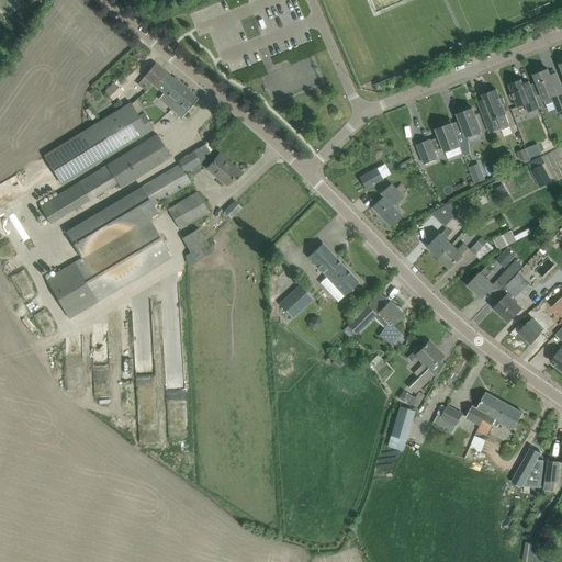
[(191,108),(198,99),(168,75),(155,64),(144,77),(138,85),(146,91),(153,85),(156,88),(163,93),(175,103),(170,109),(173,112),(173,111),(181,117),(186,112),(187,113),(191,108)]
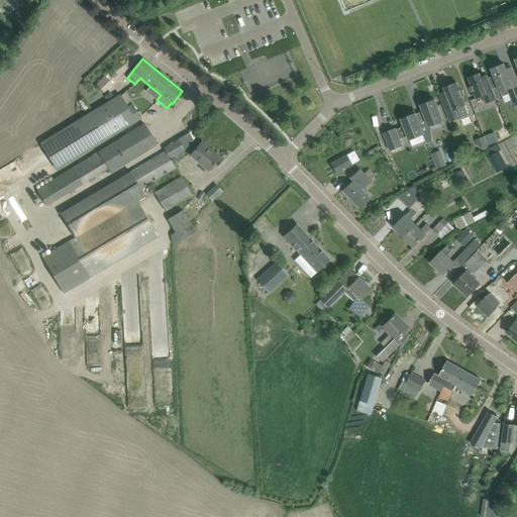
[(494,76),(488,78),(490,82),(492,89),(498,87),(499,87),(499,89),(500,92),(501,91),(505,90),(508,89),(514,104),(516,102),(516,80),(515,77),(512,68),(511,68),(506,70),(504,64),(501,65),(500,63),(493,66),(494,68),(491,69),(494,76)]
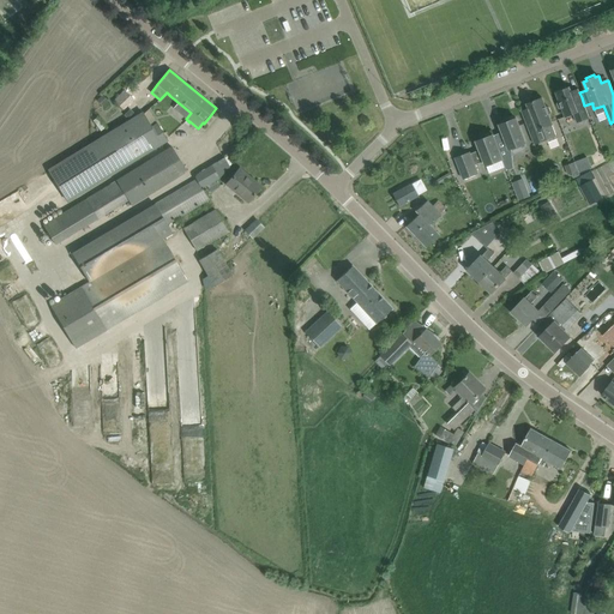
[(578,89),(572,92),(570,88),(555,92),(559,102),(558,102),(557,104),(559,109),(560,109),(563,109),(565,118),(573,114),(577,122),(590,118),(582,97),(578,89)]
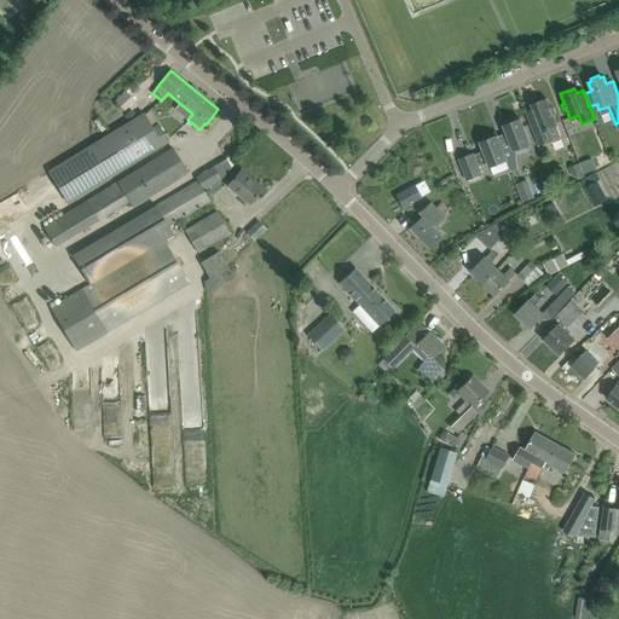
[(125,91),(115,102),(125,111),(136,102),(125,91)]
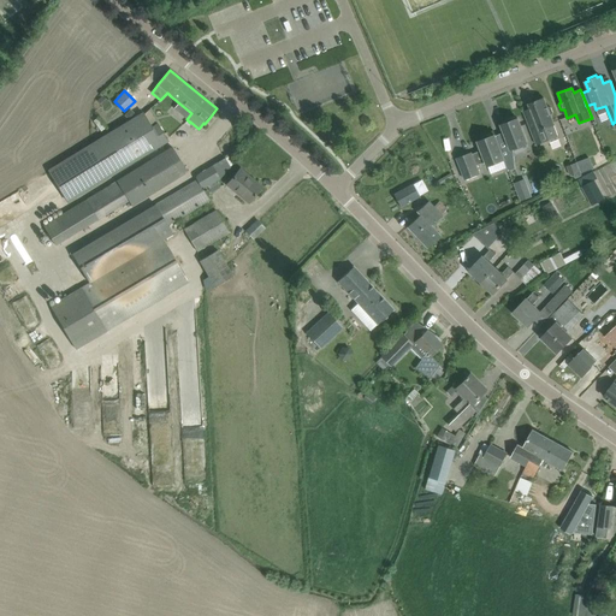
[(102,95),(96,101),(102,107),(108,102),(102,95)]
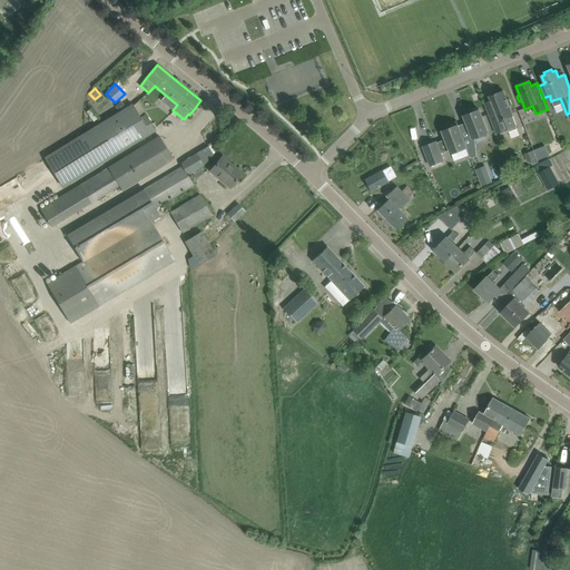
[(508,99),(507,100),(503,91),(489,97),(491,100),(484,104),(495,135),(507,130),(508,133),(518,129),(512,116),(513,116),(510,107),(511,106),(511,105),(510,100),(508,99)]
